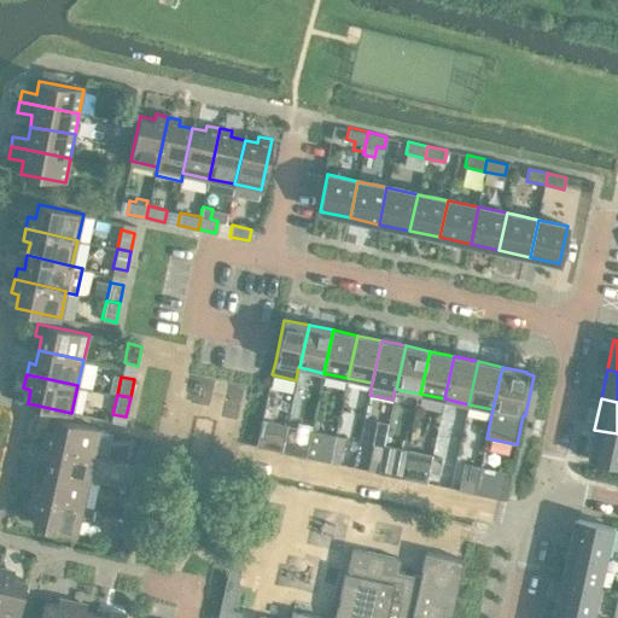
[(45,435),(42,443),(93,454),(99,431),(100,426),(56,417),(56,418),(54,421),(52,436),(45,435)]
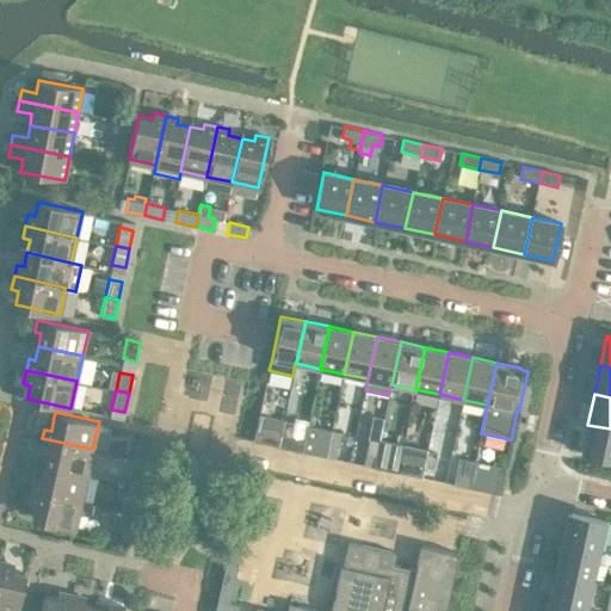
[(259,415),(253,442),(278,446),(284,420),(259,415)]
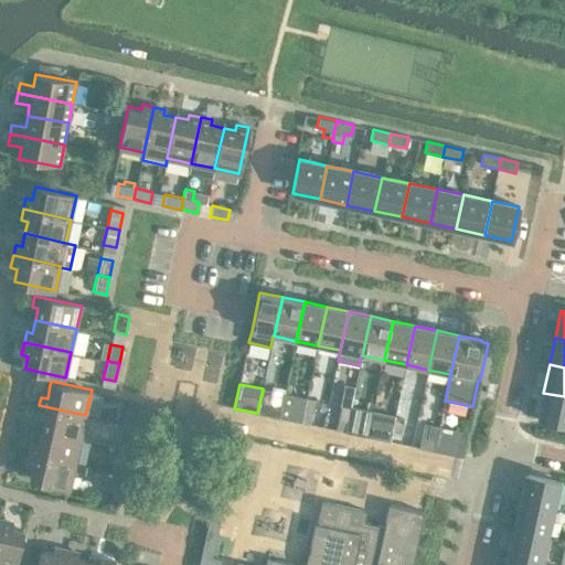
[(263,388),(257,413),(278,417),(280,405),(284,393),(273,391),(263,388)]
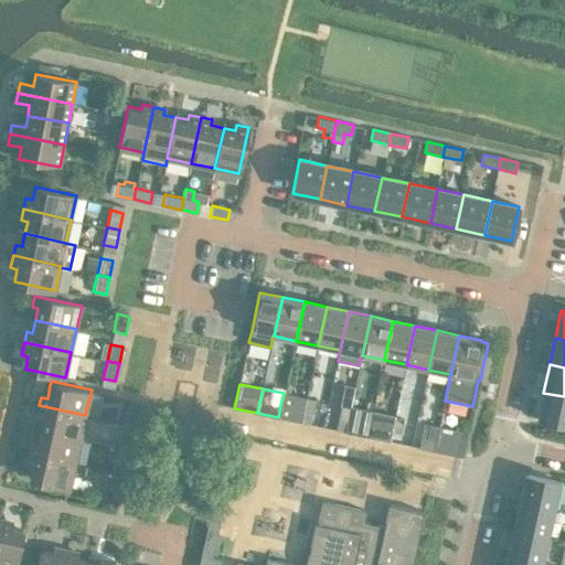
[(280,405),(278,417),(300,423),(300,422),(302,412),(306,397),(298,396),(284,393),(280,405)]
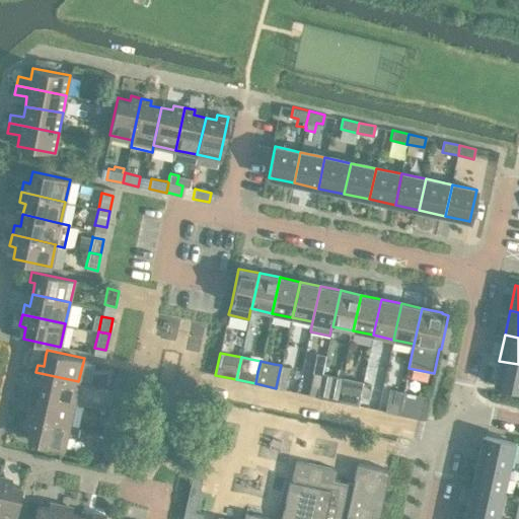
[(518,391),(518,364),(499,361),(494,386),(518,391)]
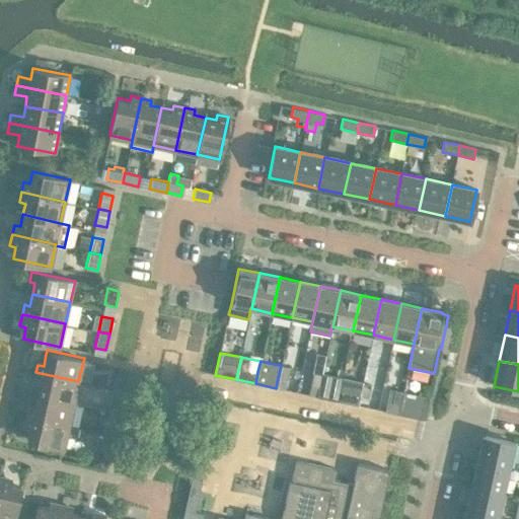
[(278,378),(276,387),(278,387),(285,389),(287,380),(288,380),(291,367),(283,366),(281,365),(278,378)]
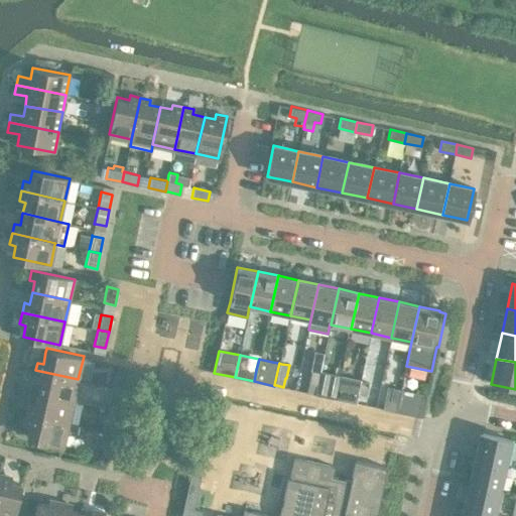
[(38,384),(36,392),(74,401),(78,379),(35,370),(33,382),(38,384)]
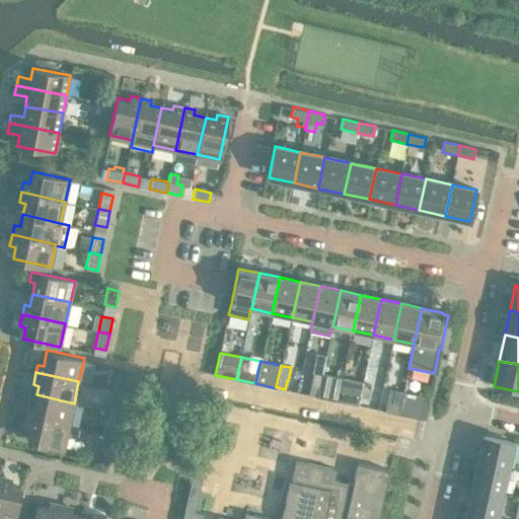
[(313,372),(308,394),(309,395),(316,396),(320,374),(321,374),(313,372)]
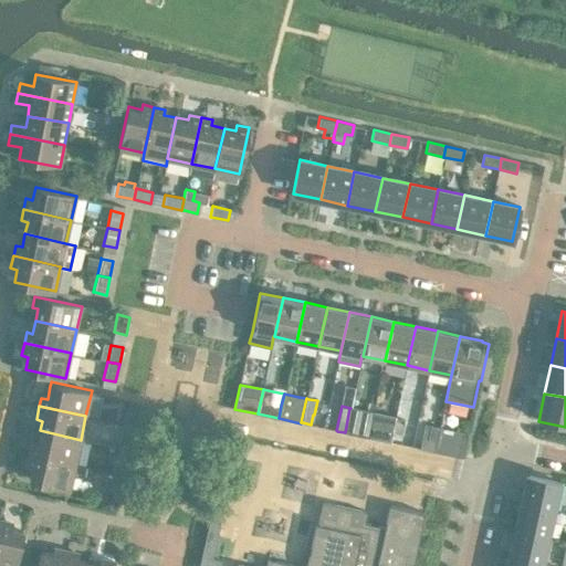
[(349,408),(345,432),(346,432),(367,438),(373,411),(350,406),(350,408),(349,408)]
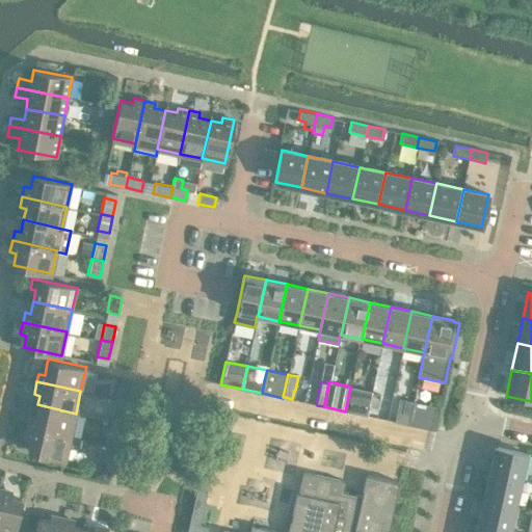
[(116,394),(115,398),(127,401),(130,386),(120,382),(116,394)]
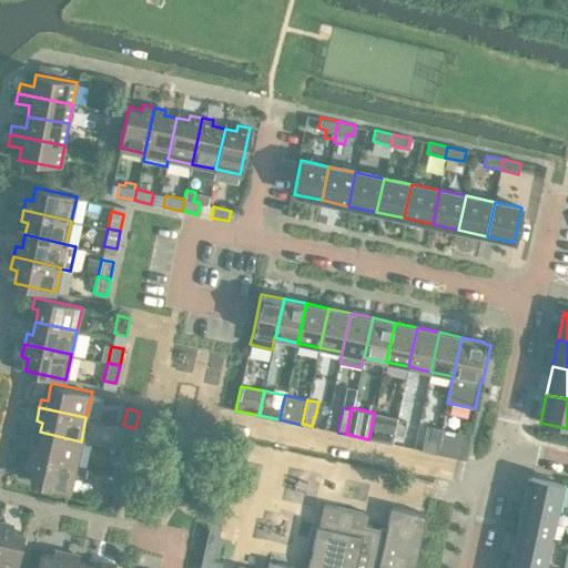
[(374,413),(368,439),(369,439),(391,444),(393,433),(396,419),(397,417),(374,413)]
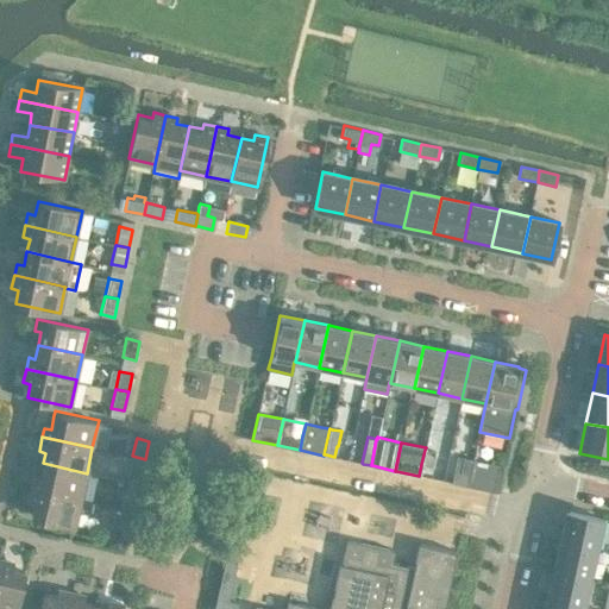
[(425,450),(421,464),(422,464),(424,464),(432,466),(434,451),(426,450),(425,450)]
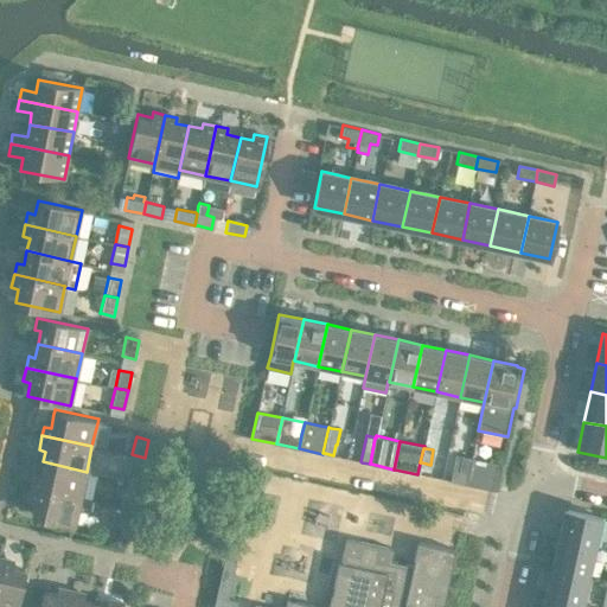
[(132,454),(128,473),(140,475),(145,458),(132,454)]
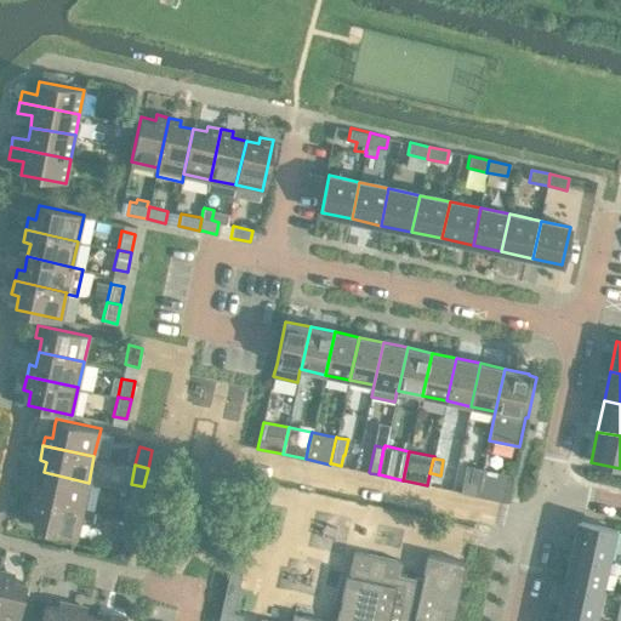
[(467,482),(465,493),(477,495),(483,469),(483,468),(472,466),(468,482),(467,482)]
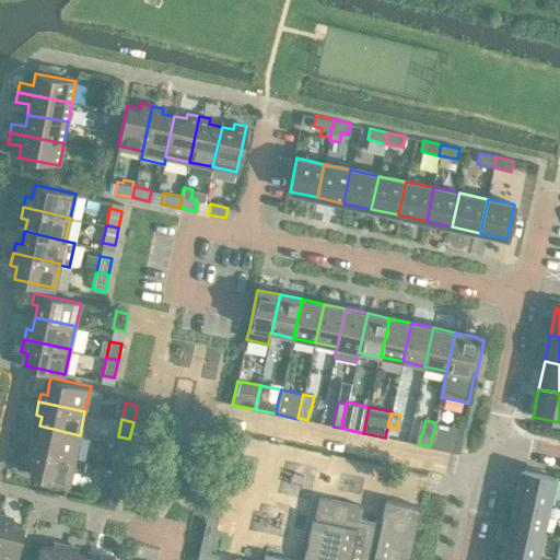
[(435,423),(430,446),(451,452),(457,453),(463,429),(463,428),(462,428),(451,426),(435,422),(435,423)]
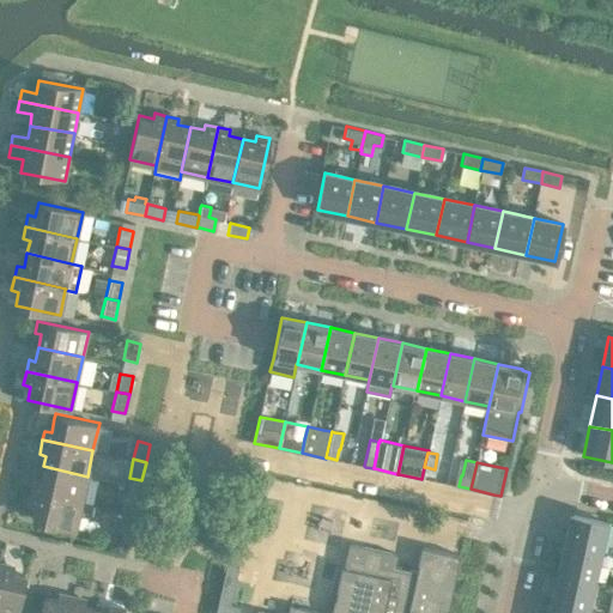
[(34,481),(32,490),(82,502),(87,477),(43,466),(40,483),(34,481)]
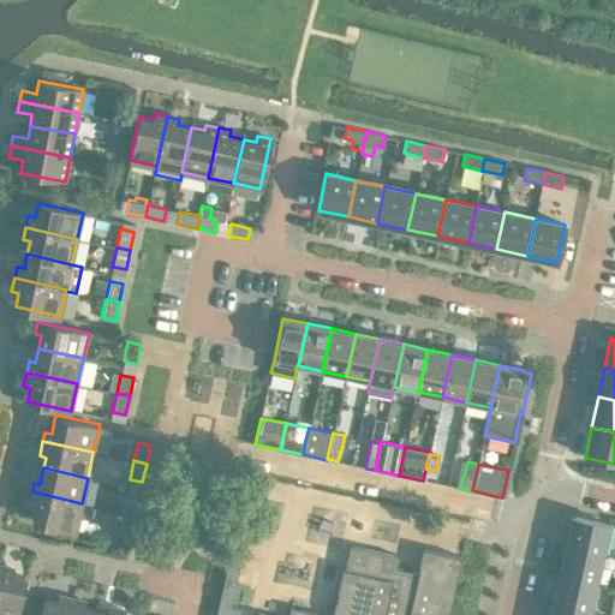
[(76,531),(78,515),(90,518),(93,507),(82,505),(82,503),(33,491),(29,507),(35,508),(33,521),(76,531)]
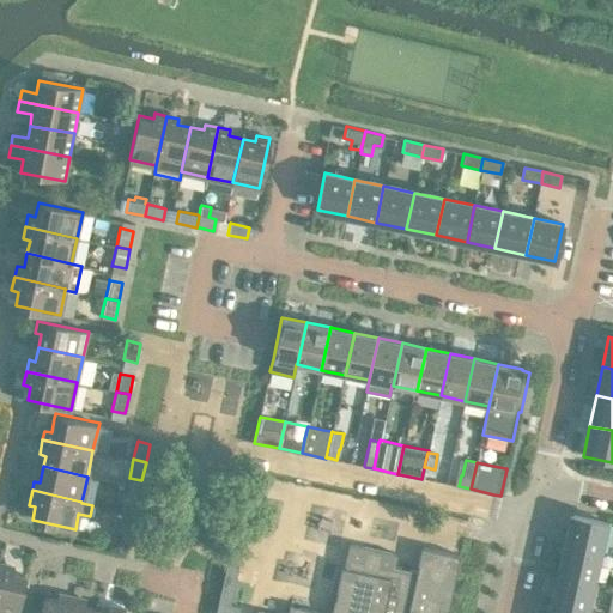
[(126,495),(122,511),(134,514),(138,498),(139,495),(127,491),(126,495)]
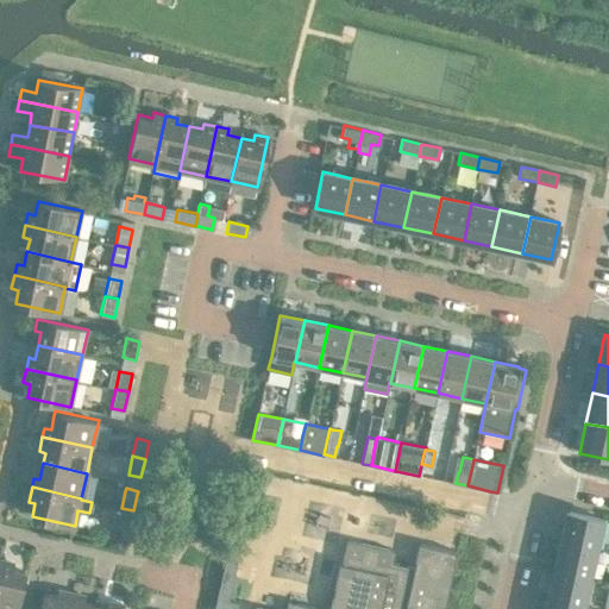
[(107,523),(118,526),(130,528),(133,510),(121,508),(120,513),(110,510),(107,523)]
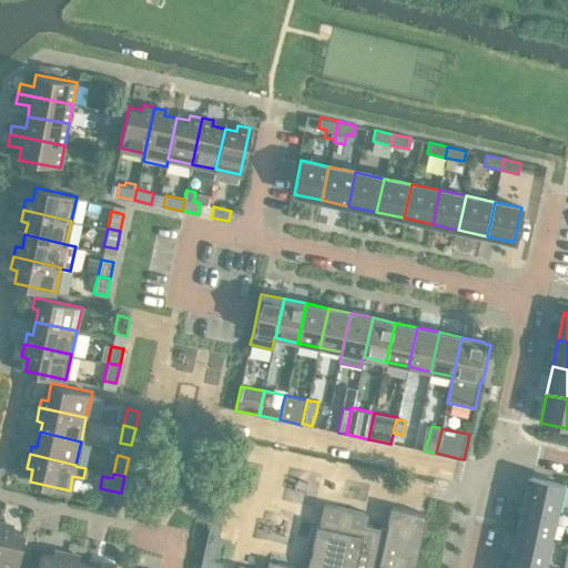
[(528,479),(523,504),(556,511),(561,486),(528,479)]
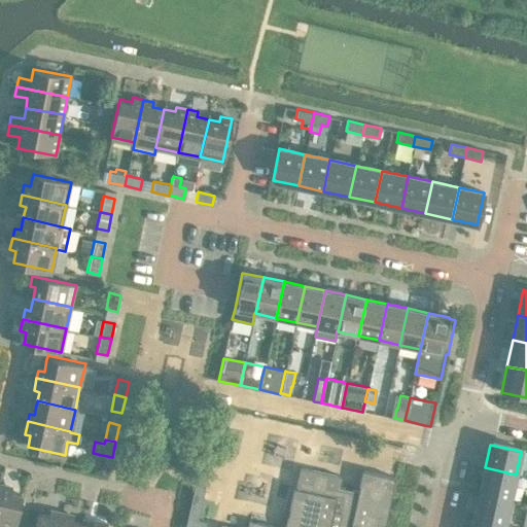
[(485,467),(480,493),(511,499),(516,475),(485,467)]
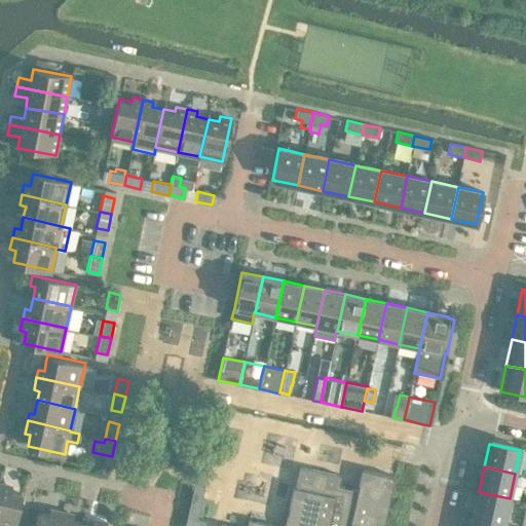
[(382,525),(393,478),(362,472),(358,491),(338,487),(340,478),(299,468),(295,488),(293,488),(284,525),(268,525),(248,522),(247,525),(382,525)]
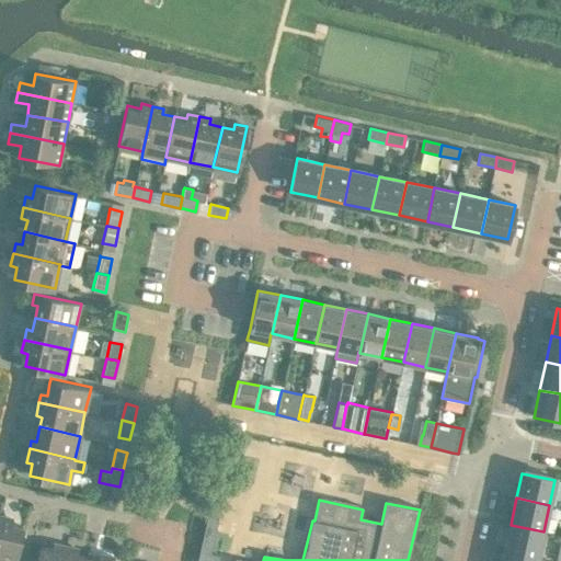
[(206,518),(196,560),(217,560),(218,558),(219,554),(212,553),(210,552),(217,522),(218,517),(207,515),(206,518)]
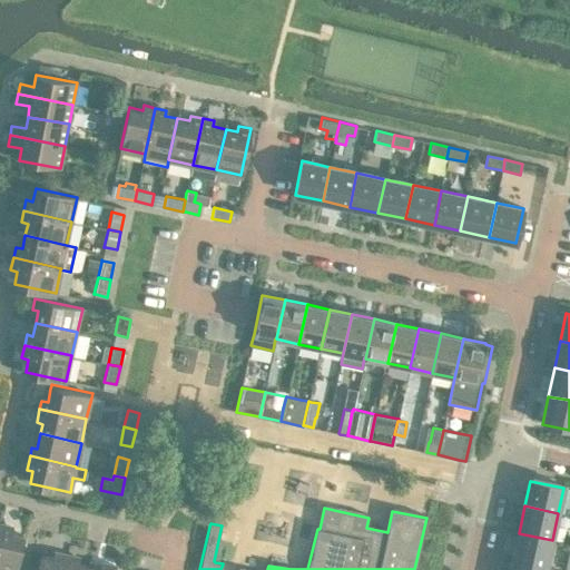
[(0,526),(0,524),(0,569),(15,569),(22,537),(10,533),(11,528),(0,526)]
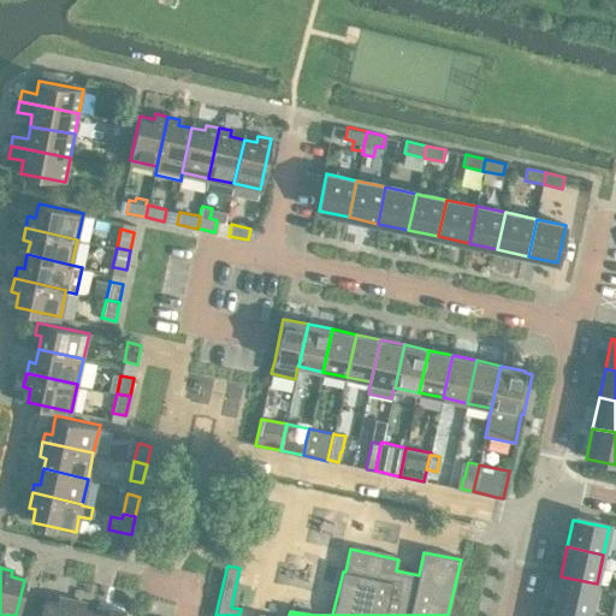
[(561,576),(554,605),(590,612),(597,584),(561,576)]
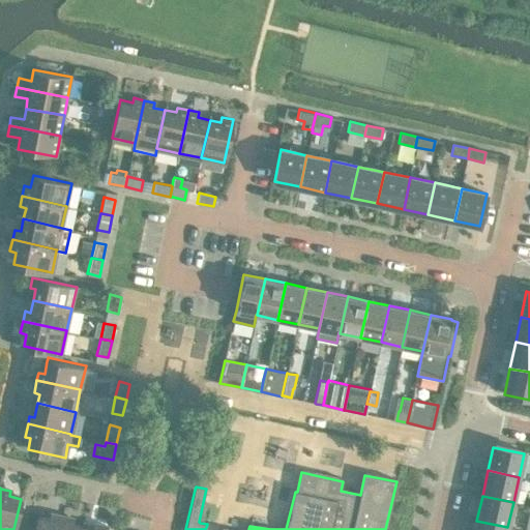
[(35,529),(58,529),(61,518),(50,514),(49,521),(38,518),(35,529)]
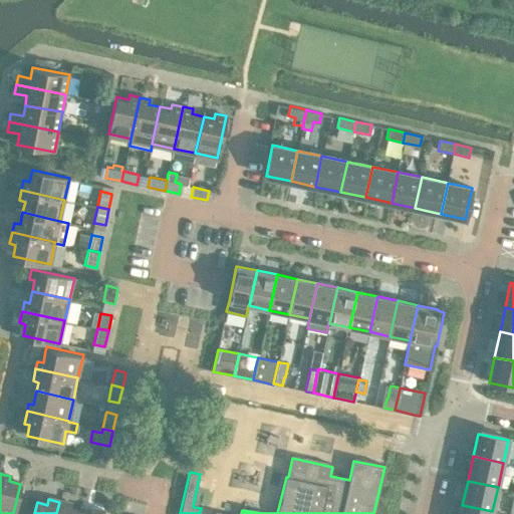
[(59,502),(56,513),(79,513),(80,511),(68,509),(70,504),(59,502)]
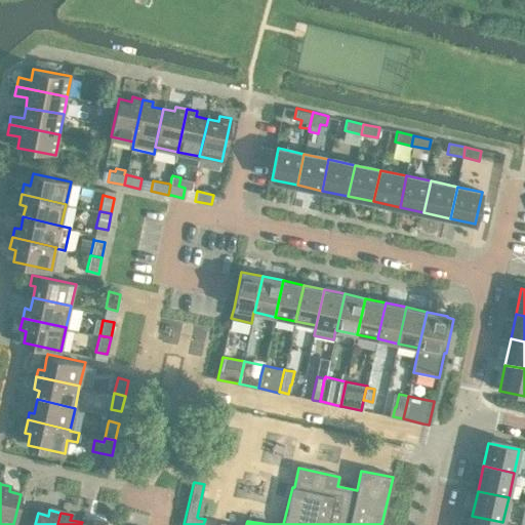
[(501,524),(502,522),(472,516),(470,524),(501,524)]
